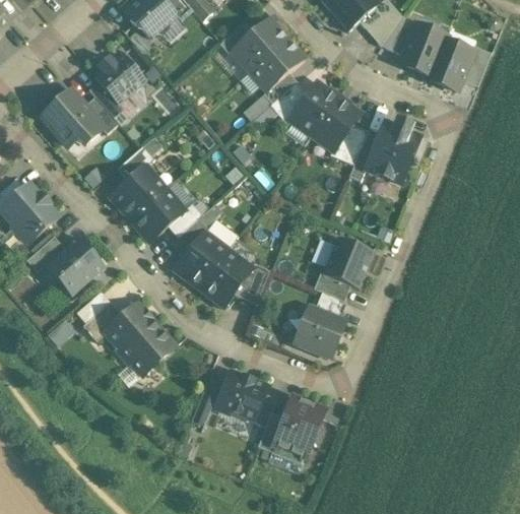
[(135,0),(132,3),(130,2),(125,7),(131,14),(130,18),(134,23),(139,23),(150,37),(156,30),(161,31),(168,26),(168,21),(177,13),(165,0),(135,0)]
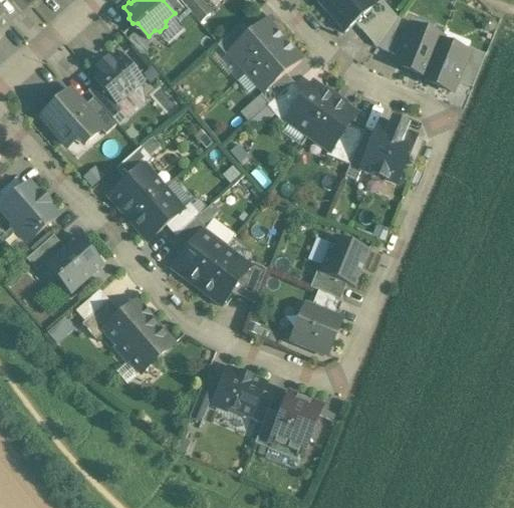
[(191,10),(182,0),(163,0),(175,13),(180,19),(191,10)]
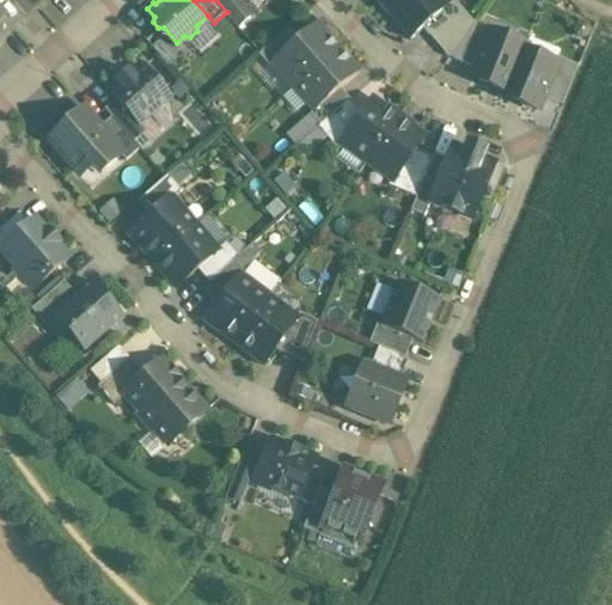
[(251,13),(240,0),(234,0),(227,6),(240,22),(251,13)]
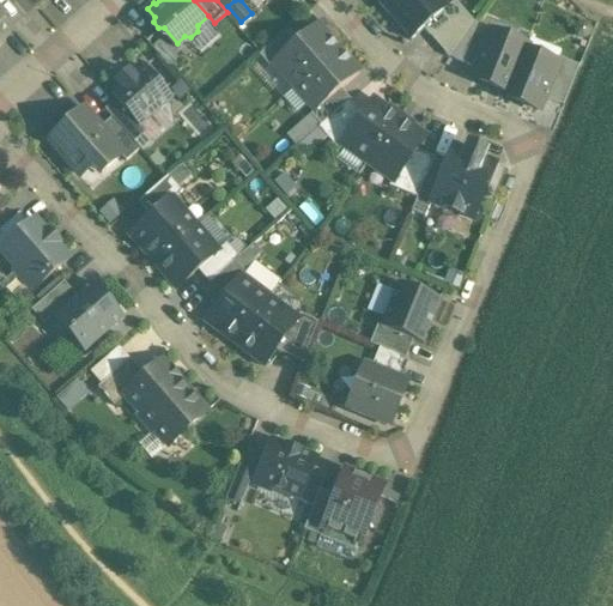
[(449,2),(447,0),(381,0),(411,36),(449,2)]
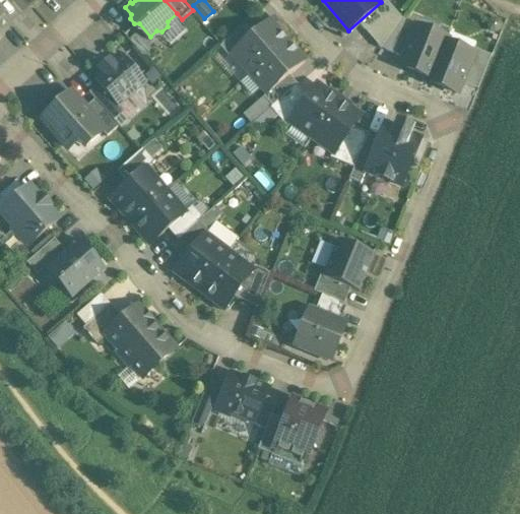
[(401,14),(381,45),(405,54),(417,24),(418,24),(419,21),(401,14)]
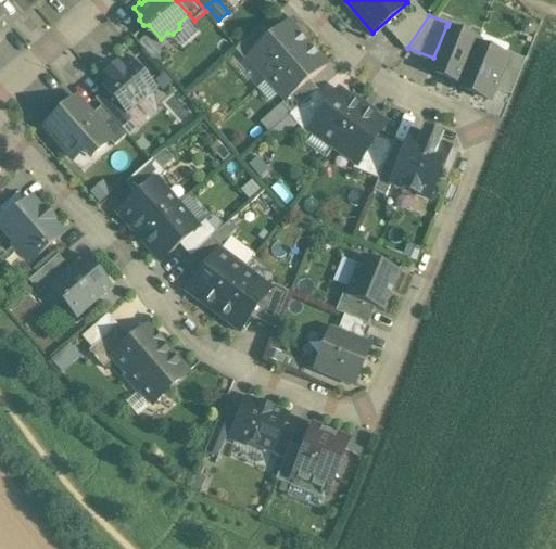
[(263,22),(236,46),(244,56),(249,53),(249,52),(272,32),(263,22)]
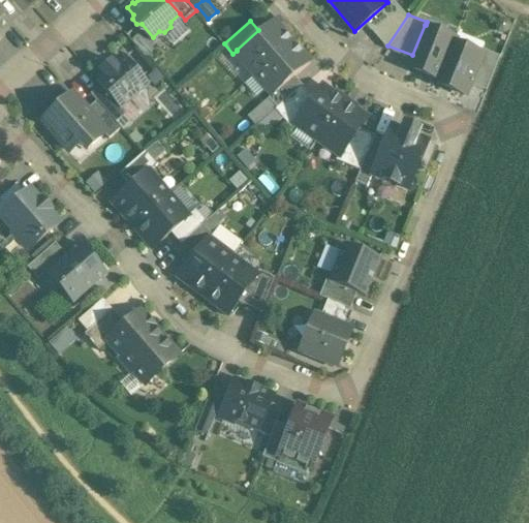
[(258,30),(237,50),(237,51),(255,71),(292,38),(279,23),(268,22),(258,30)]
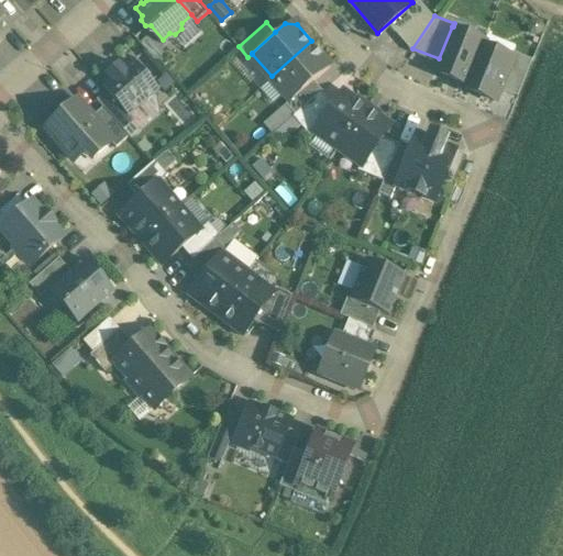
[(453,26),(452,26),(439,58),(435,67),(465,79),(466,79),(481,43),(482,43),(483,39),(453,26)]
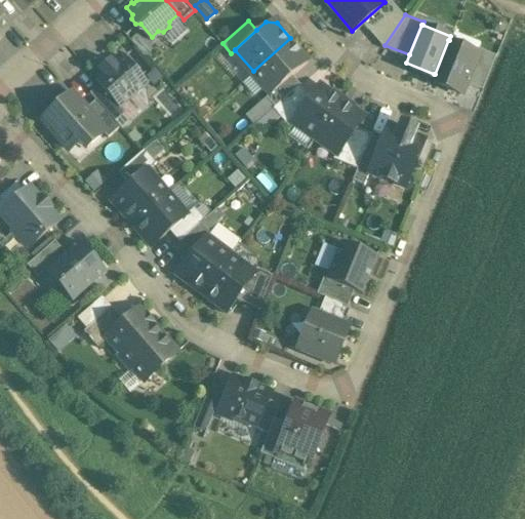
[(290,38),(253,71),(270,90),(271,91),(292,72),(308,58),(290,38)]
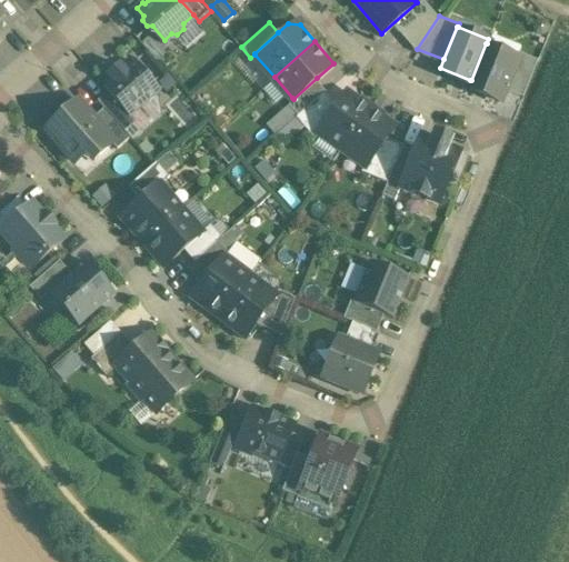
[(487,43),(486,43),(471,80),(470,80),(468,83),(500,97),(505,86),(517,56),(516,54),(487,43)]
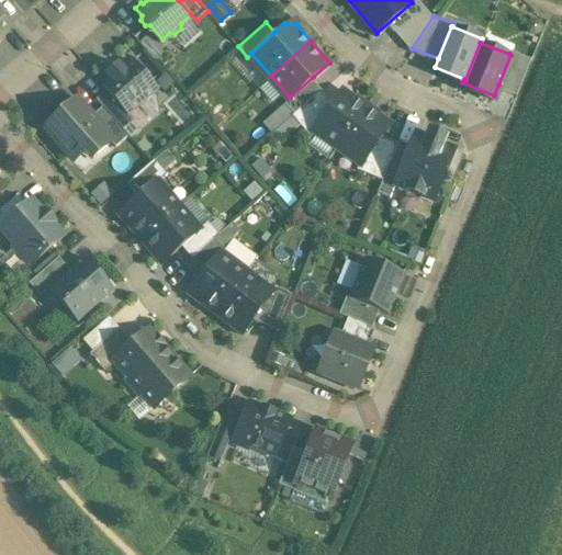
[(512,47),(509,54),(510,55),(498,85),(516,92),(531,56),(512,47)]
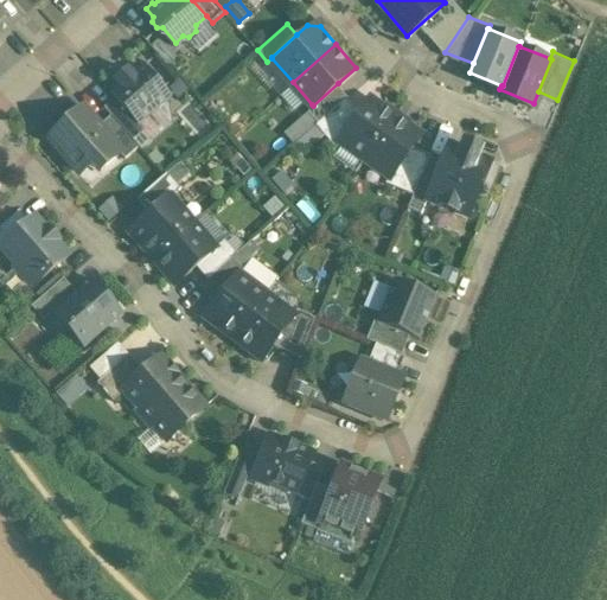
[(144,62),(133,70),(128,65),(114,77),(119,82),(110,89),(115,95),(139,122),(140,121),(171,94),(144,62)]
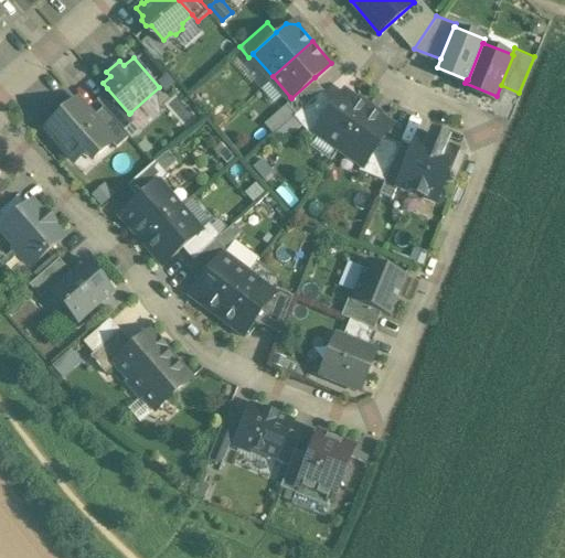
[(315,77),(291,98),(290,97),(287,100),(296,111),(323,87),(315,77)]
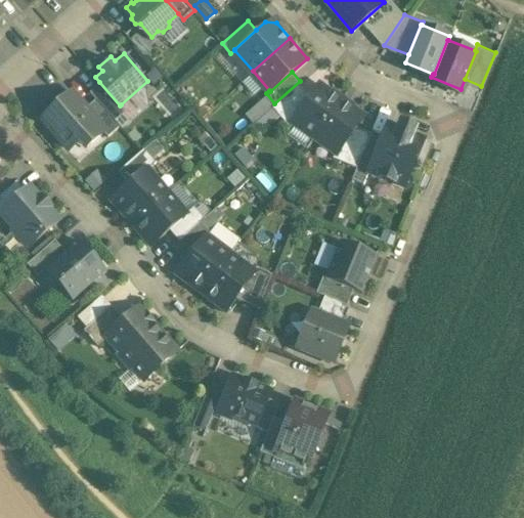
[(120,105),(99,82),(90,90),(96,96),(115,118),(125,109),(121,104),(120,105)]
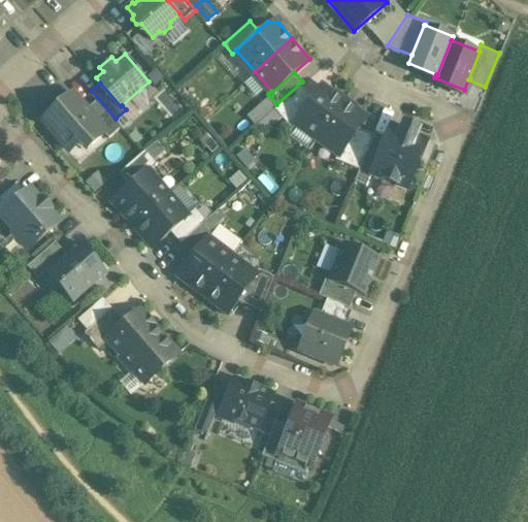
[(343,98),(321,83),(295,120),(318,136),(343,98)]
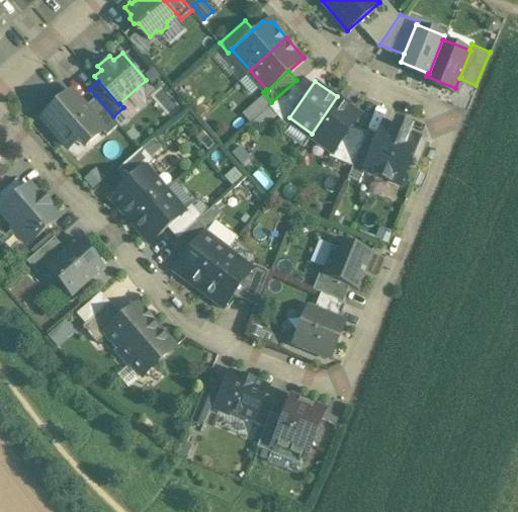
[(84,104),(79,99),(76,101),(68,92),(42,113),(69,144),(80,135),(86,143),(103,128),(103,126),(84,104)]
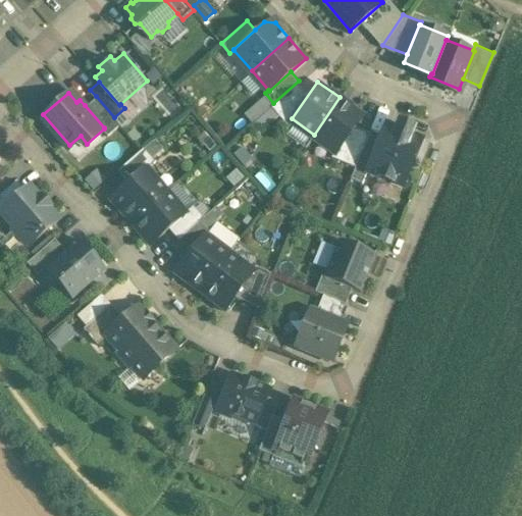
[(114,117),(96,96),(85,105),(104,127),(104,129),(108,134),(119,123),(114,117)]
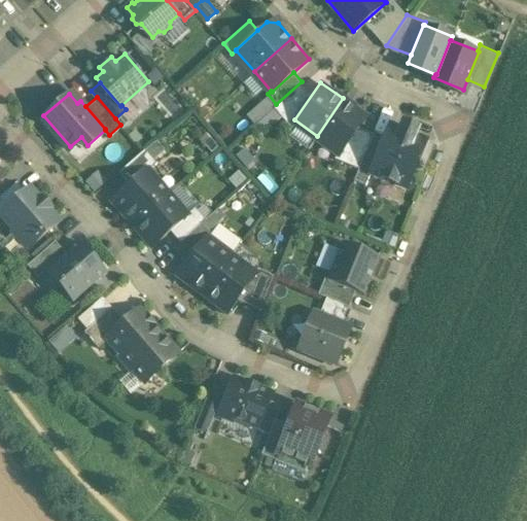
[(343,98),(317,136),(340,151),(366,114),(343,98)]
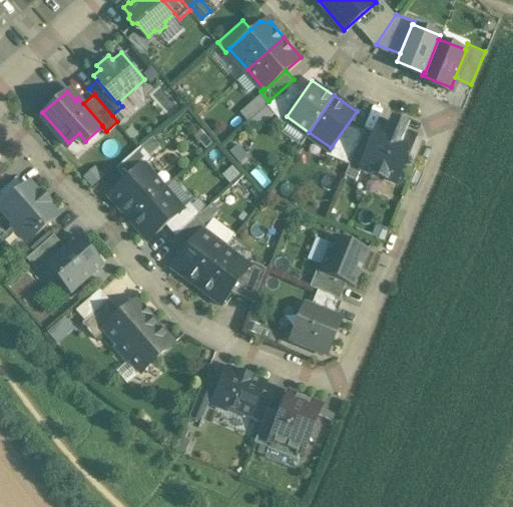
[(390,124),(379,120),(368,148),(361,165),(396,179),(415,134),(404,130),(407,123),(393,117),(390,124)]
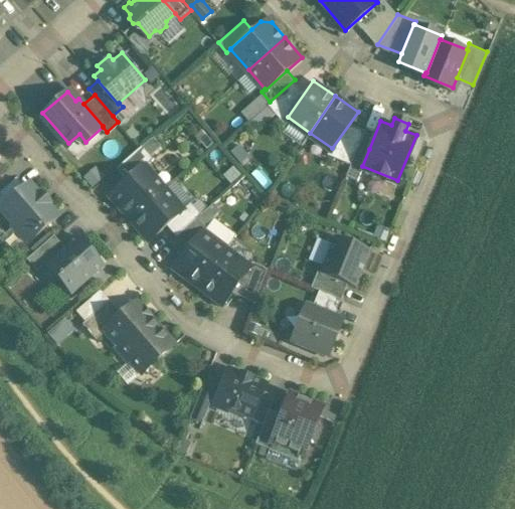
[(142,143),(117,165),(127,177),(144,163),(145,164),(153,157),(142,143)]
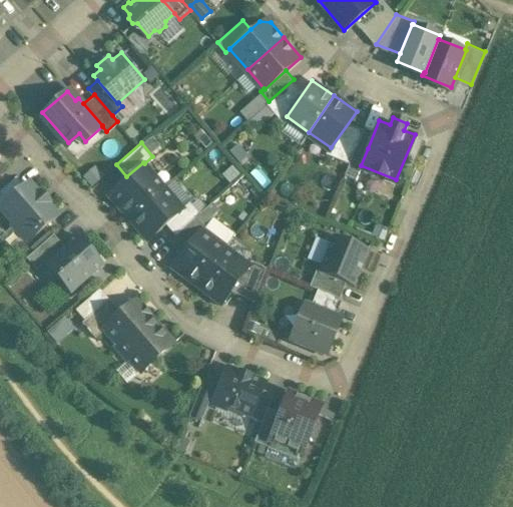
[(357,144),(345,172),(357,176),(361,165),(368,148),(357,144)]
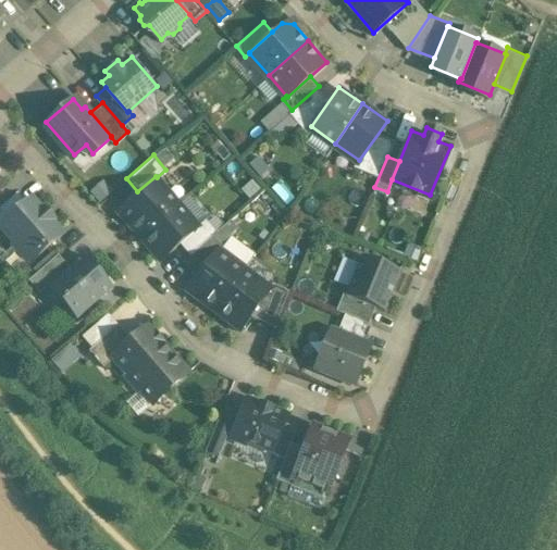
[(137,191),(119,208),(139,233),(177,201),(157,177),(156,176),(137,191)]
